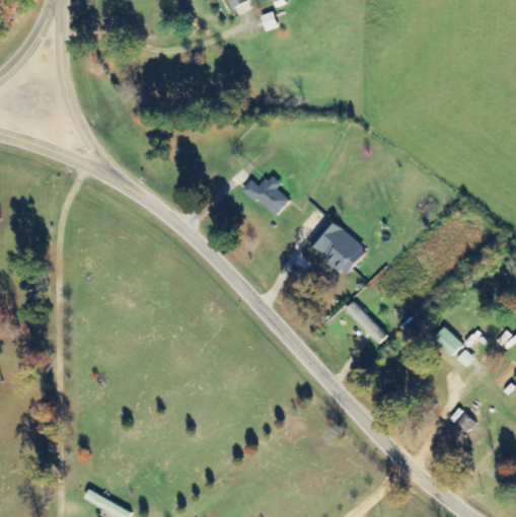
[(288,199),(275,188),(280,181),(270,173),(259,186),(249,178),(241,188),(275,215),(288,199)]
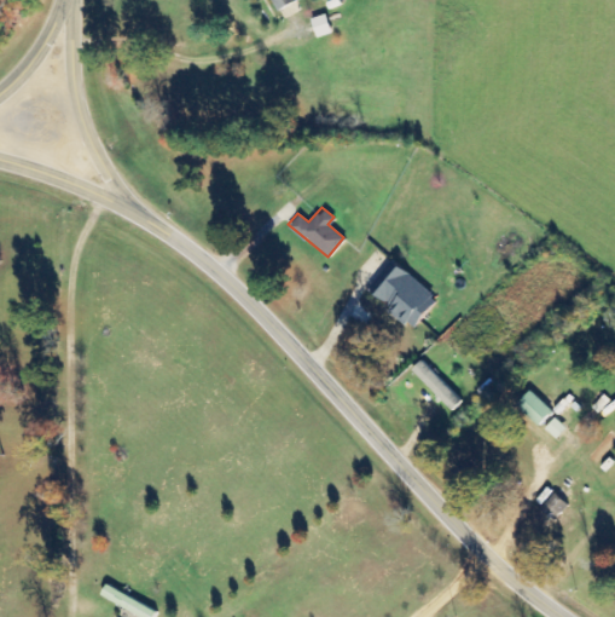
[(411,327),(436,298),(390,258),(365,287),(411,327)]
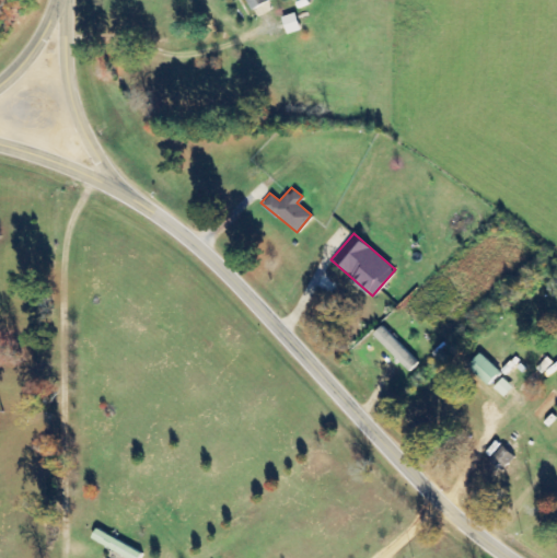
[(417,361),(380,325),(371,334),(408,369),(417,361)]
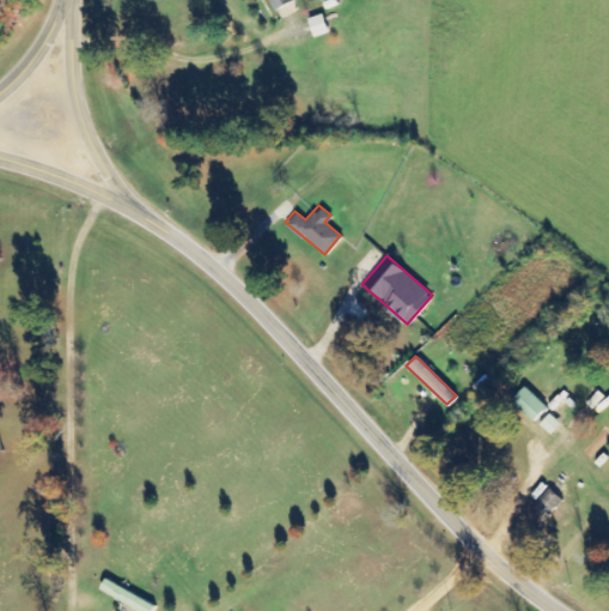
[(544,405),(523,385),(510,399),(531,419),(544,405)]
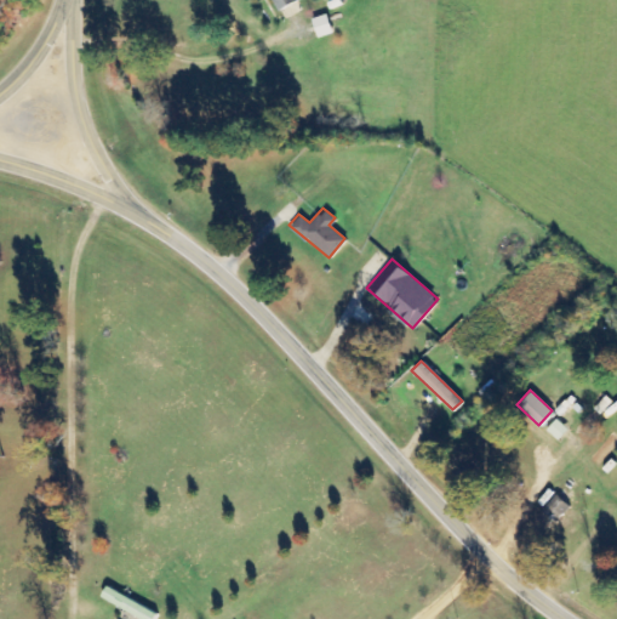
[(555,438),(565,427),(555,418),(544,429),(555,438)]
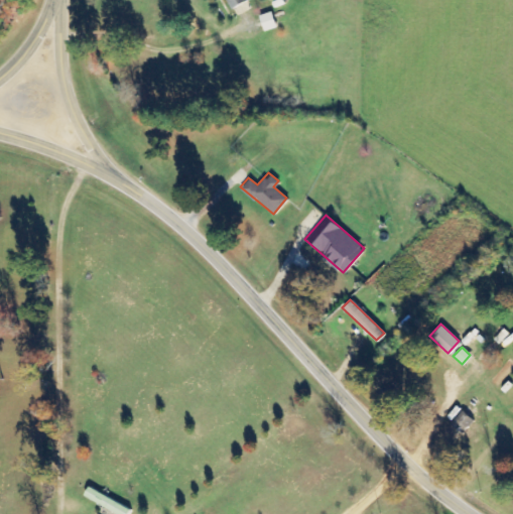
[(82,497),(121,513),(125,513),(129,506),(86,487),(82,497)]
